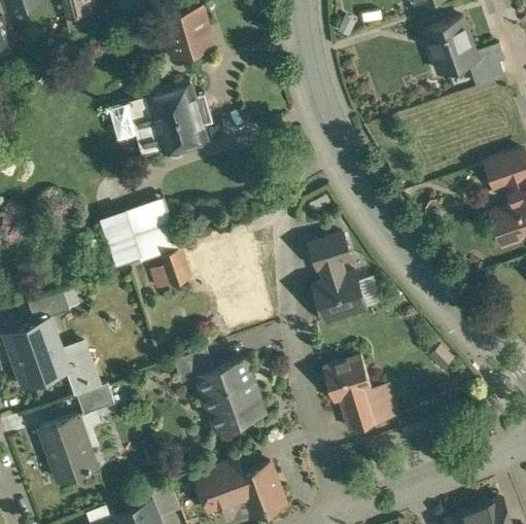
[(88,0),(60,0),(69,34),(94,25),(88,0)]
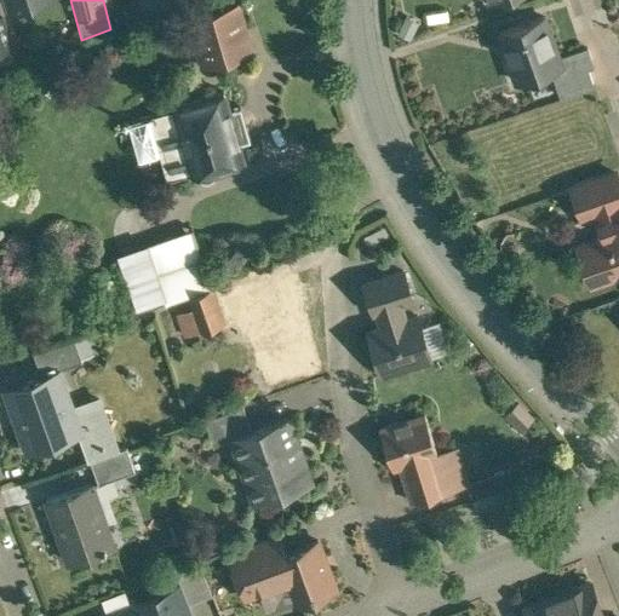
[(173,0),(155,0),(160,12),(176,6),(173,0)]
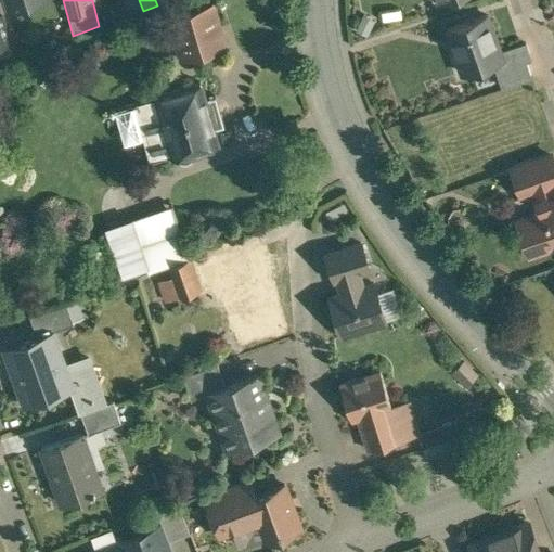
[(211,8),(168,21),(181,64),(221,52),(215,33),(218,31),(211,8)]
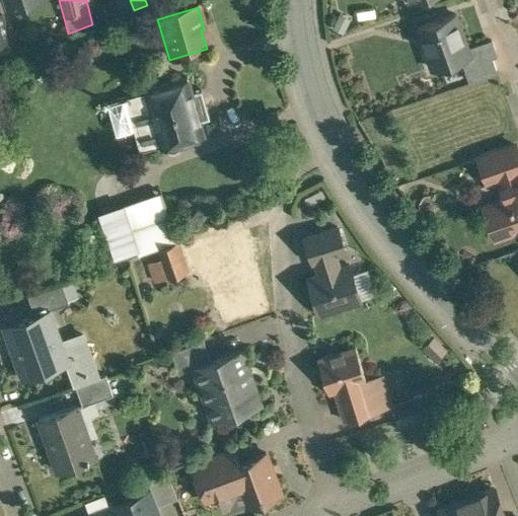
[(1,16),(0,16),(0,46),(8,45),(1,16)]
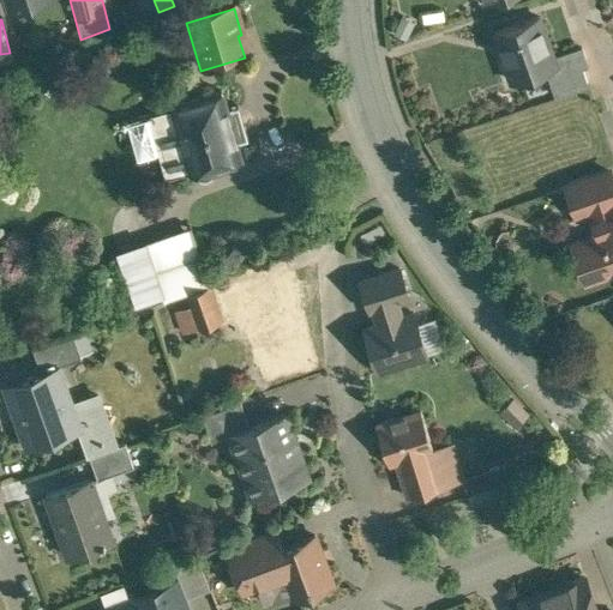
[(538,20),(493,35),(510,85),(553,70),(554,70),(552,61),(538,20)]
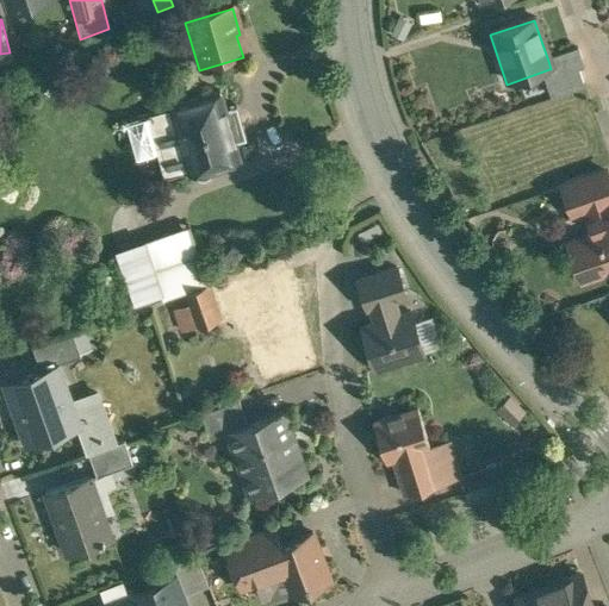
[(577,51),(548,61),(551,69),(550,69),(553,80),(583,69),(577,51)]
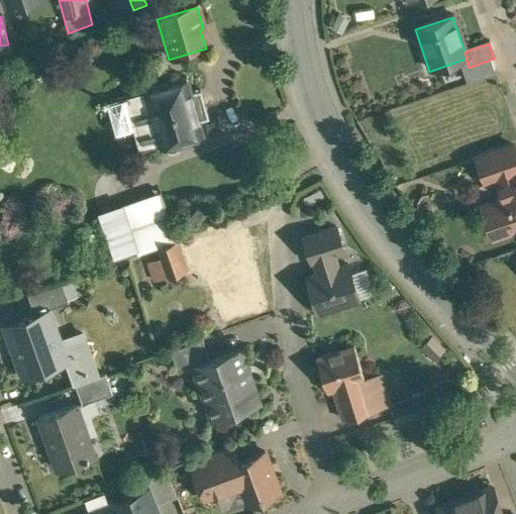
[(186,80),(144,92),(145,94),(124,100),(139,153),(161,147),(161,150),(164,149),(165,151),(166,152),(168,153),(170,155),(172,155),(174,155),(176,153),(178,151),(179,149),(179,147),(179,145),(202,138),(186,80)]
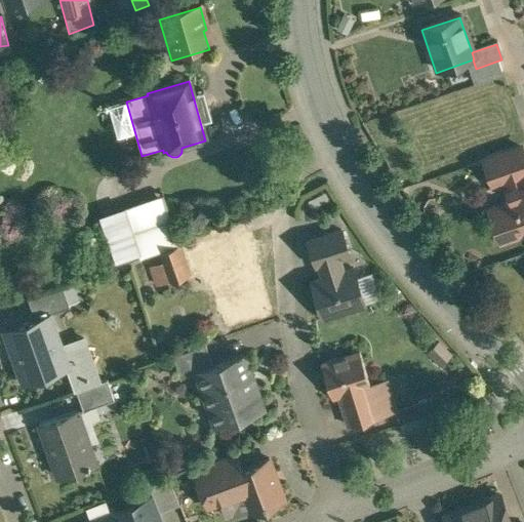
[(523,162),(519,150),(484,162),(493,188),(504,185),(523,176),(523,162)]
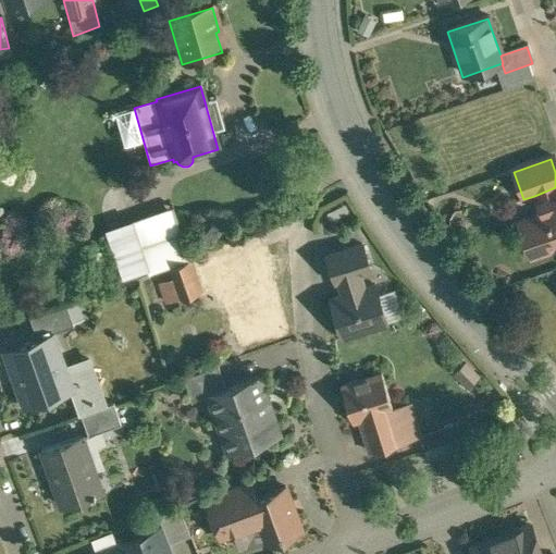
[(555,187),(534,196),(545,225),(521,234),(530,258),(554,249),(555,251),(555,250),(555,187)]
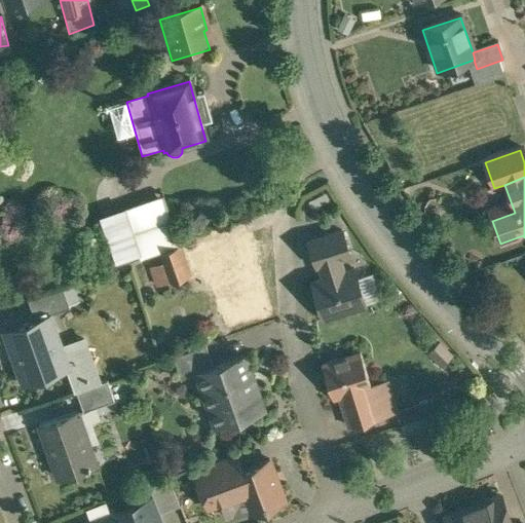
[(171,223),(129,237),(139,263),(158,256),(180,249),(171,223)]
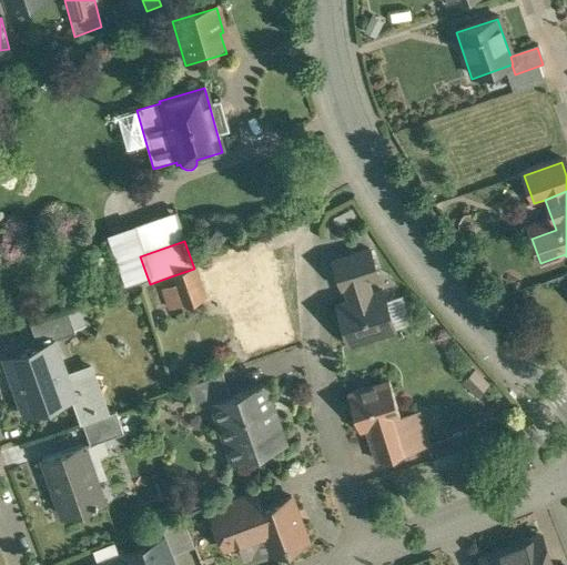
[(368,253),(333,264),(342,291),(365,283),(376,280),(368,253)]
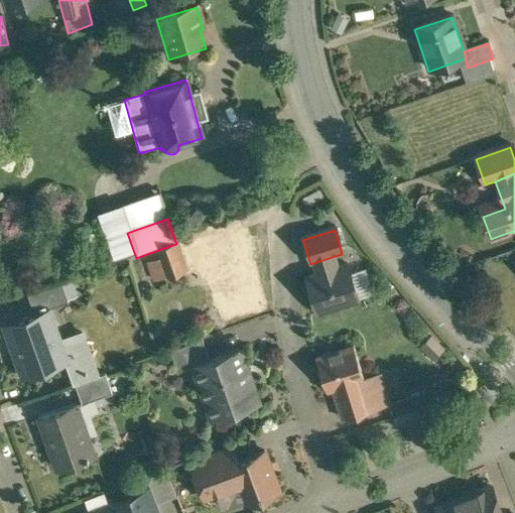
[(235,236),(189,253),(197,270),(208,266),(217,292),(251,280),(235,236)]
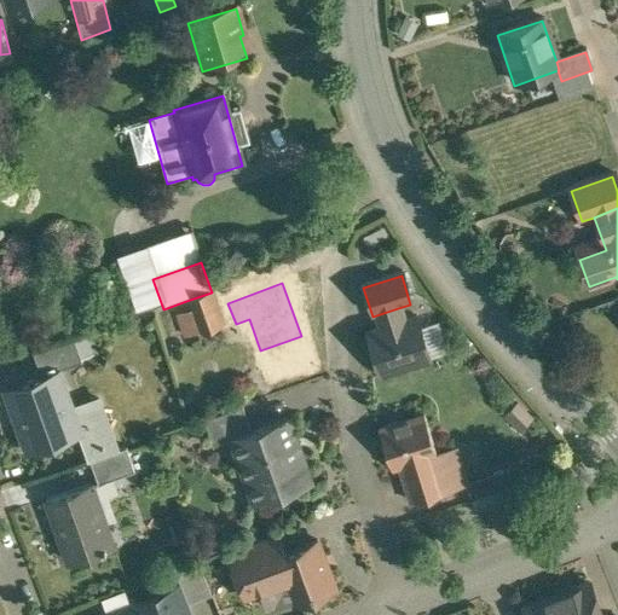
[(212,293),(186,301),(190,314),(177,319),(184,341),(224,328),(212,293)]
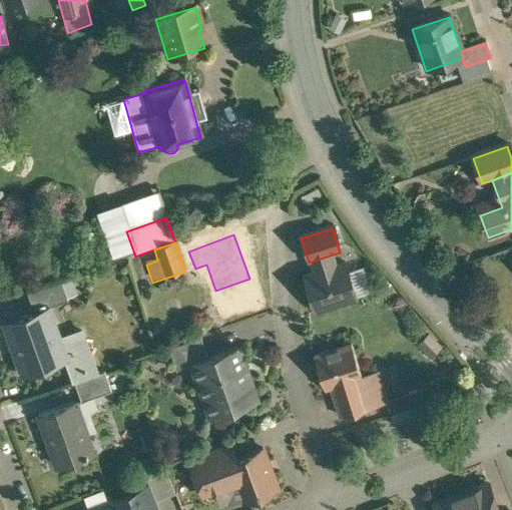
[(330,256),(312,262),(316,275),(304,279),(315,313),(355,300),(345,266),(334,269),(330,256)]
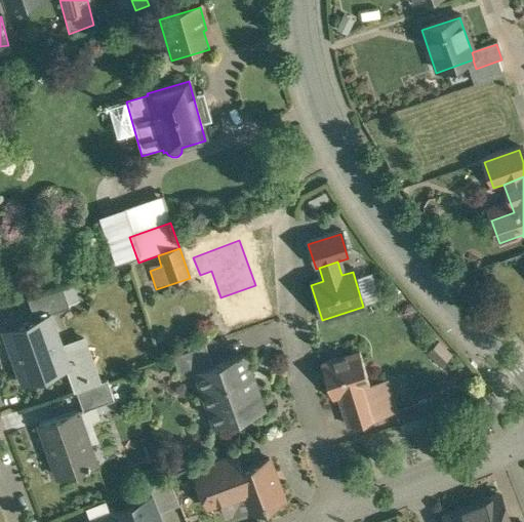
[(62,289),(27,302),(32,317),(68,305),(62,289)]
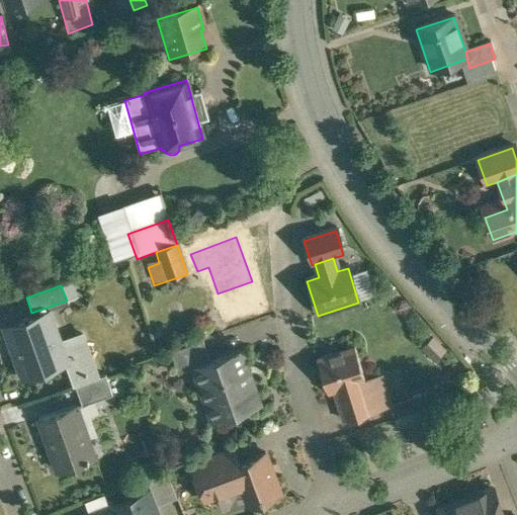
[(48,314),(4,329),(11,348),(13,347),(25,379),(46,372),(45,369),(64,362),(48,314)]
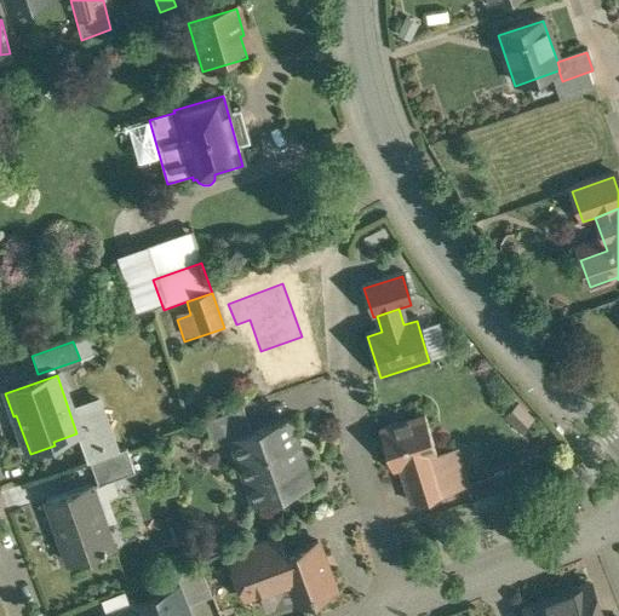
[(241,410),(204,424),(212,448),(250,433),(241,410)]
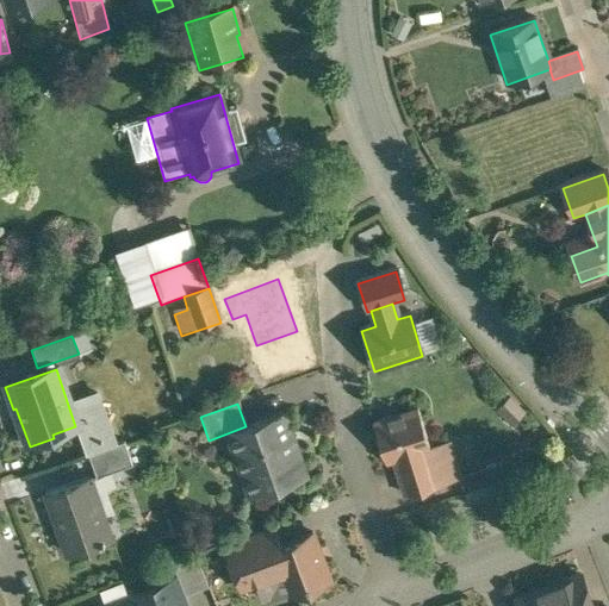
[(416,413),(372,426),(385,466),(392,463),(427,453),(429,451),(416,413)]
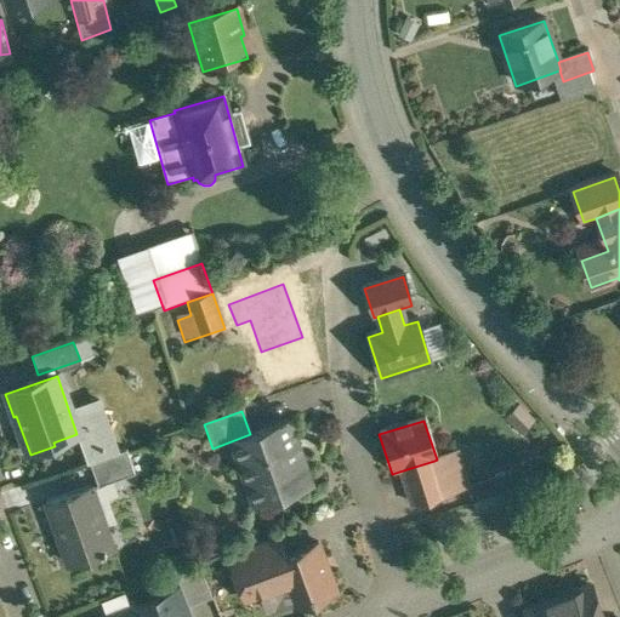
[(286,424),(233,444),(240,466),(245,463),(260,503),(255,504),(255,507),(308,489),(293,447),(295,446),(286,424)]
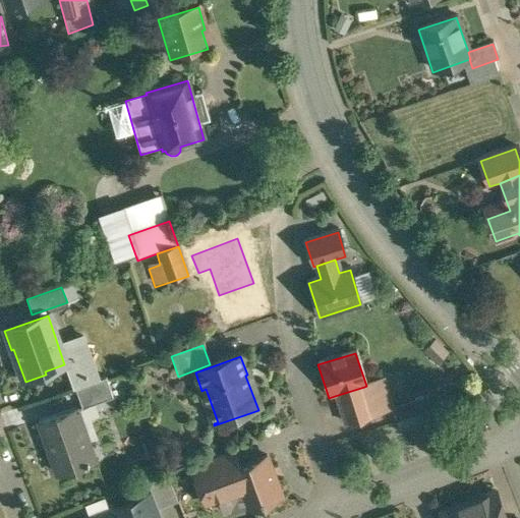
[(106,380),(74,391),(82,411),(113,400),(106,380)]
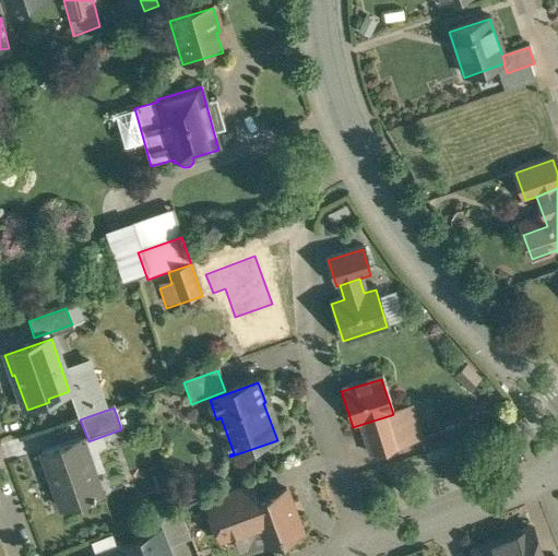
[(391,415),(359,425),(369,458),(402,448),(398,436),(391,415)]
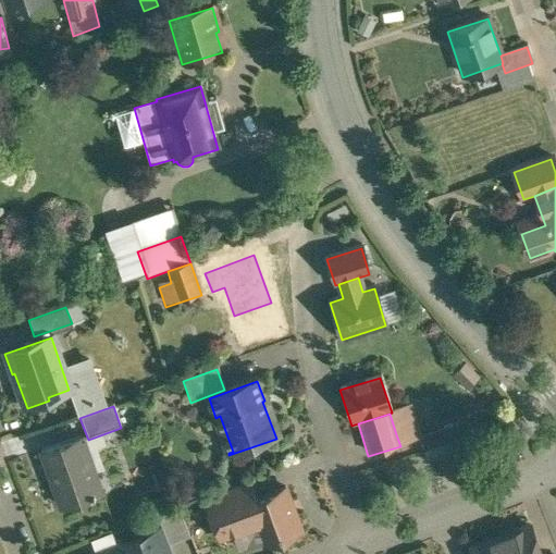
[(419,440),(416,429),(396,434),(400,446),(419,440)]
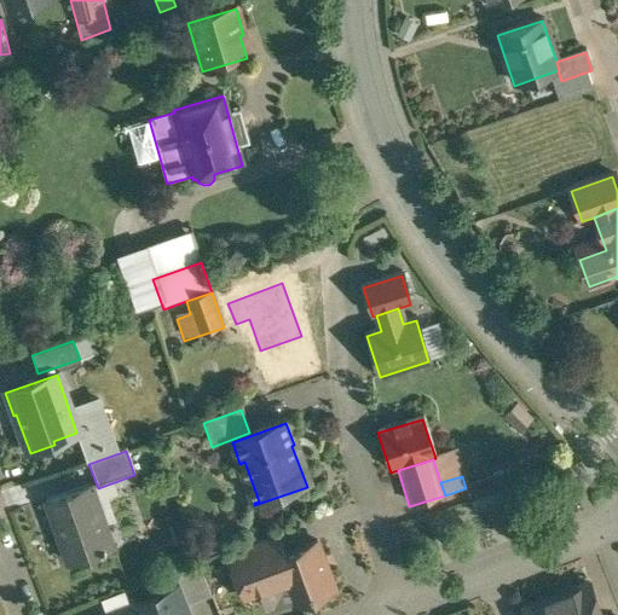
[(91,488),(46,504),(68,566),(113,550),(111,549),(107,550),(96,520),(102,517),(91,488)]
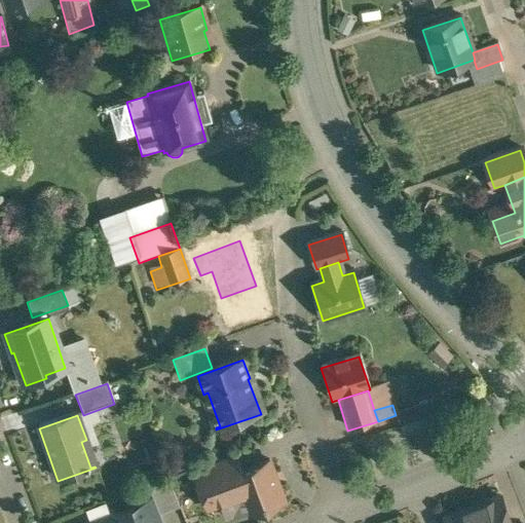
[(228,458),(193,472),(199,488),(234,476),(228,458)]
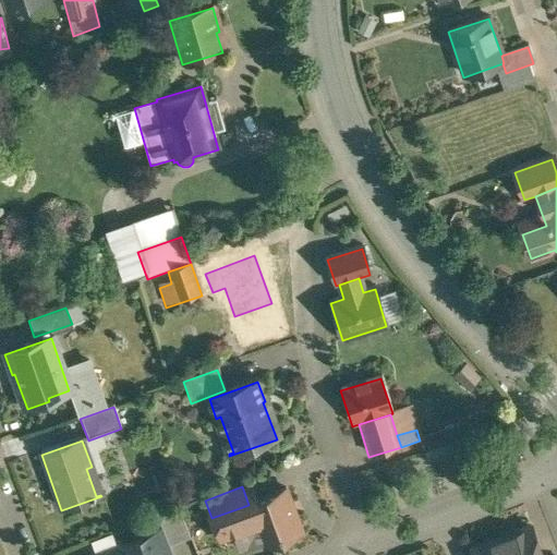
[(300,533),(285,492),(249,505),(212,518),(220,541),(256,528),(264,546),(300,533)]
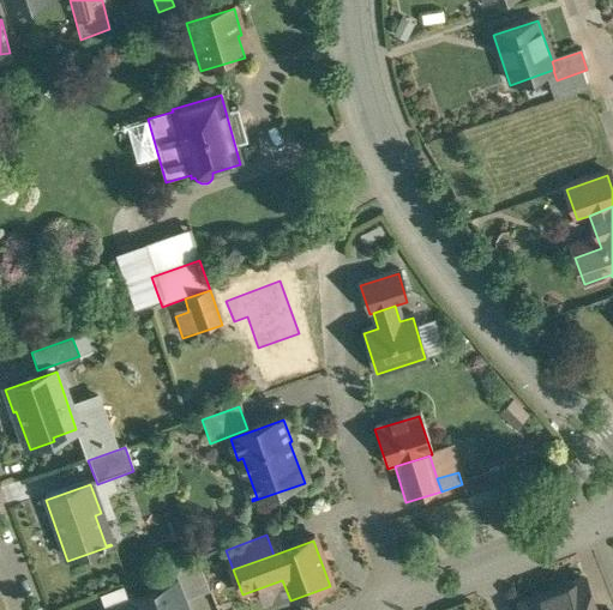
[(197,562),(168,573),(174,587),(175,586),(182,604),(209,593),(197,562)]
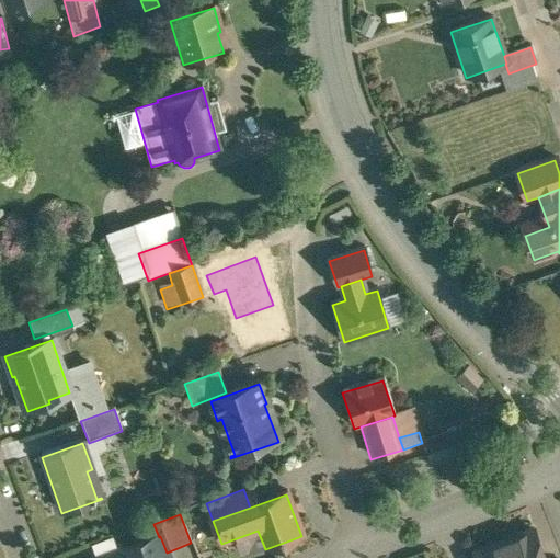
[(543,557),(533,532),(475,555),(476,557),(543,557)]
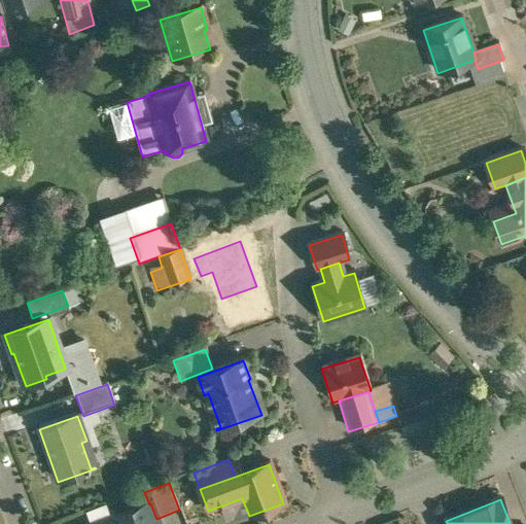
[(110,519),(99,523),(158,523),(156,519),(150,503),(149,504),(110,519)]
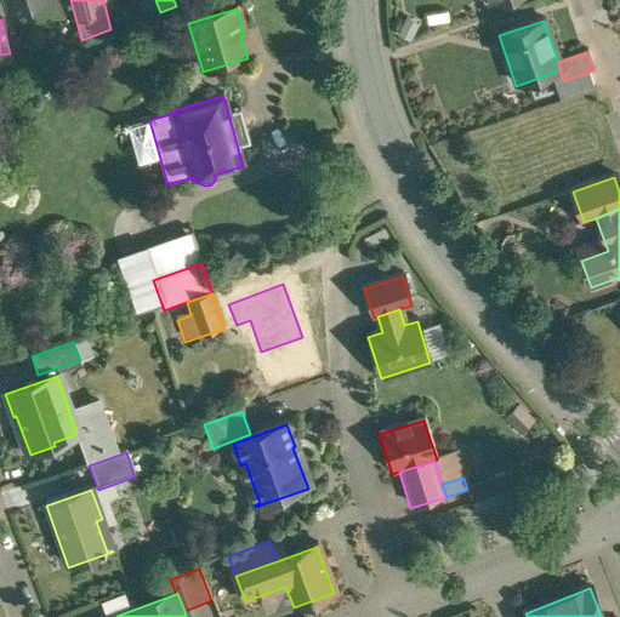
[(124,596),(101,605),(106,616),(117,616),(130,611),(124,596)]
